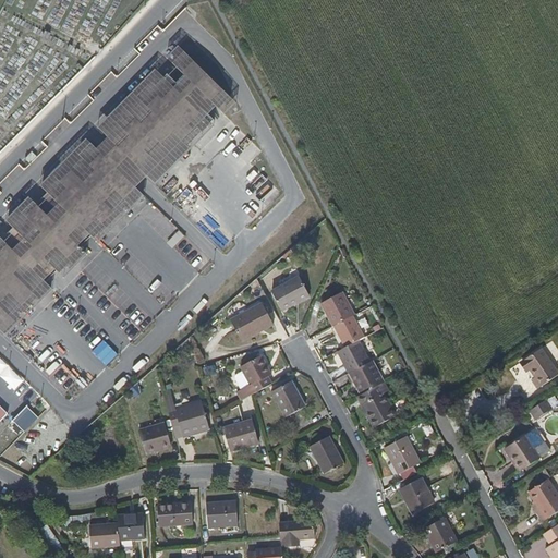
[(107,136),(148,179),(160,166),(155,160),(177,137),(183,144),(198,129),(203,133),(215,121),(206,112),(214,105),(219,110),(231,98),(184,52),(172,63),(184,75),(177,83),(168,74),(156,86),(152,82),(137,97),(134,94),(111,118),(118,125),(107,136)]
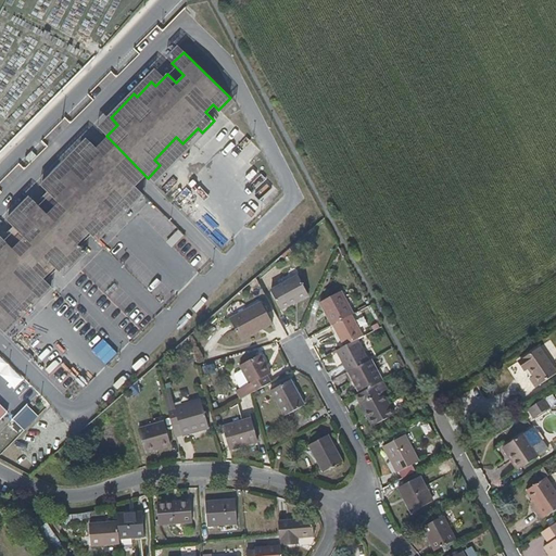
[(0,329),(4,335),(16,323),(11,316),(34,293),(39,300),(51,288),(46,281),(57,270),(60,274),(71,262),(74,265),(86,253),(79,247),(91,236),(93,239),(105,227),(102,224),(125,201),(131,206),(142,194),(90,143),(79,155),(81,158),(59,180),(53,175),(41,187),(48,192),(36,204),(34,201),(22,213),(19,210),(8,222),(13,227),(2,239),(0,237),(0,329)]
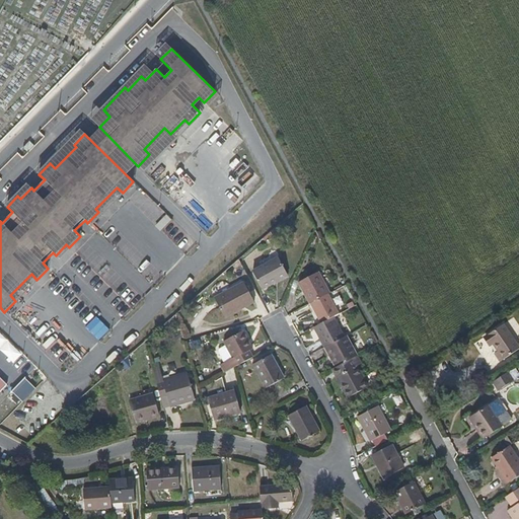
[(31,145),(28,141),(22,147),(26,151),(31,145)]
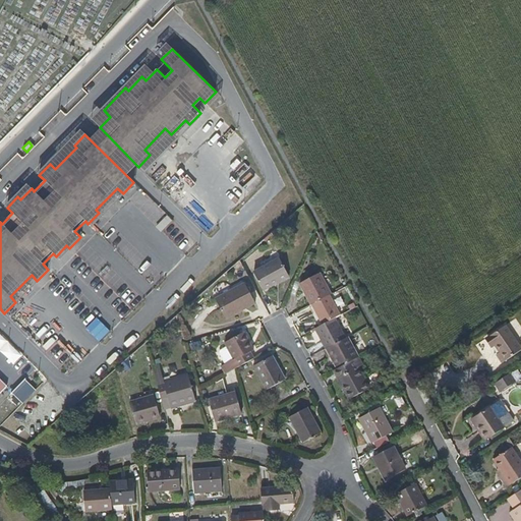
[(156,161),(150,155),(138,167),(145,172),(156,161)]
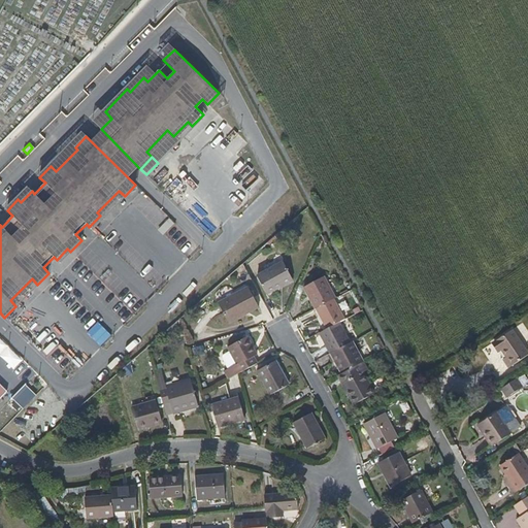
[(163,237),(176,228),(170,218),(157,226),(163,237)]
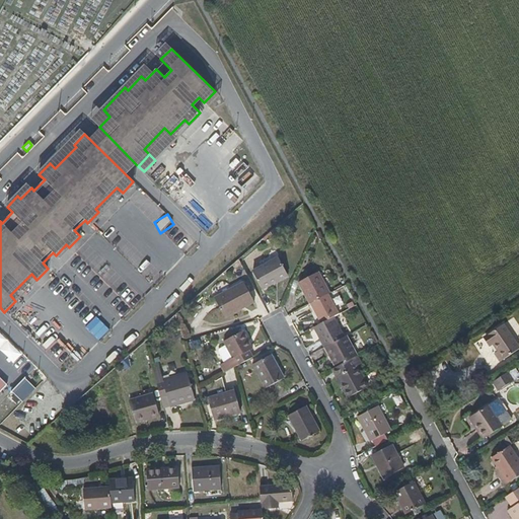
[(288,275),(278,256),(252,271),(263,290),(288,275)]
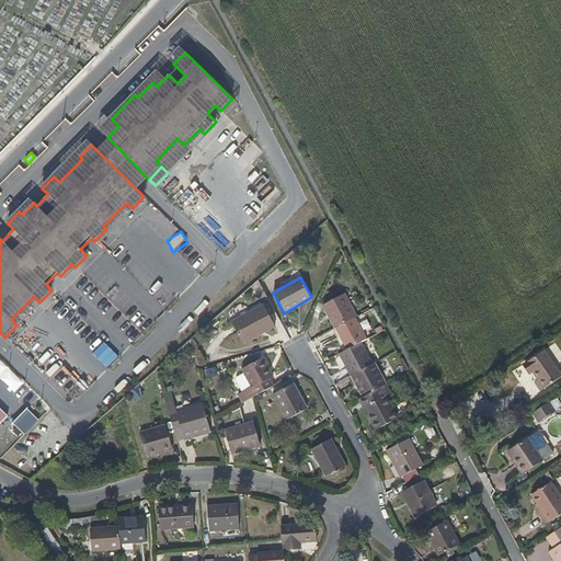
[(334,329),(357,317),(345,295),(322,306),(334,329)]
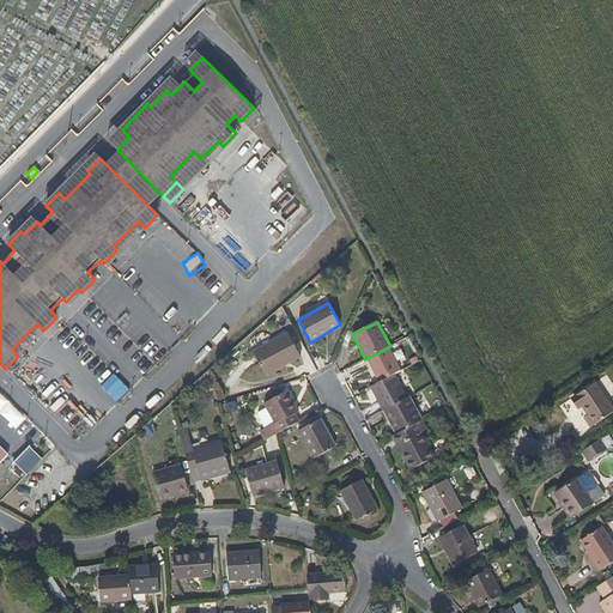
[(299,357),(287,333),(253,352),(266,376),(299,357)]
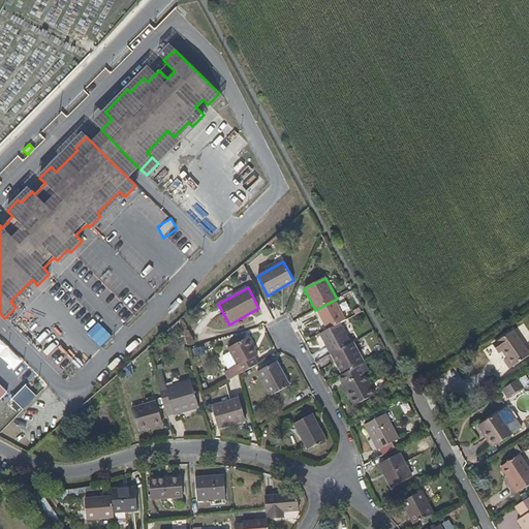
[(346,315),(337,299),(315,310),(324,328),(346,315)]
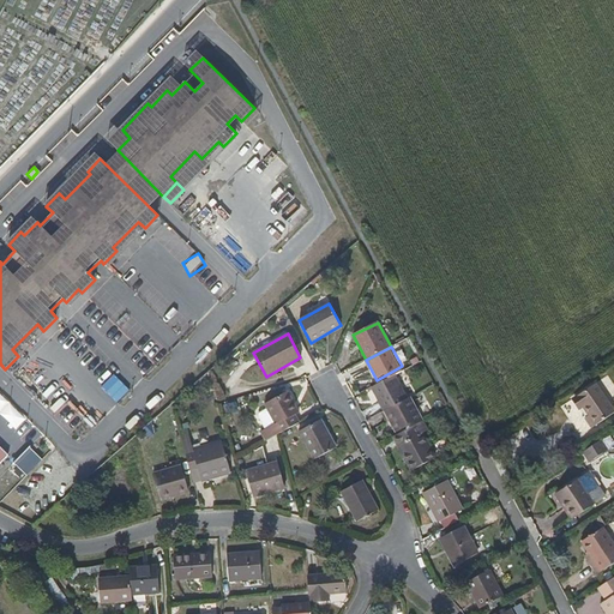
[(384,411),(408,398),(395,374),(371,387),(384,411)]
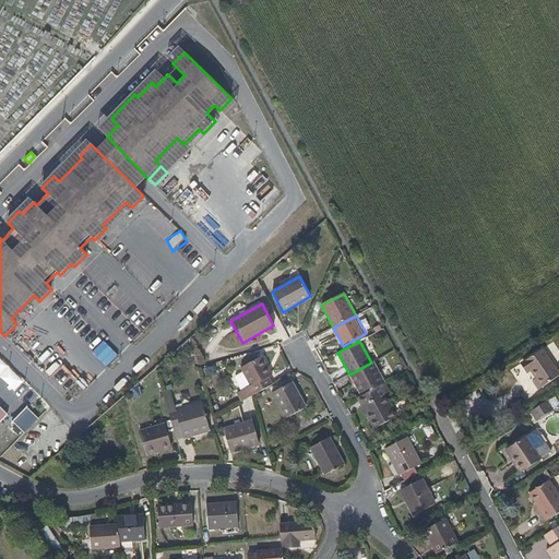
[(106,366),(117,354),(107,344),(96,356),(106,366)]
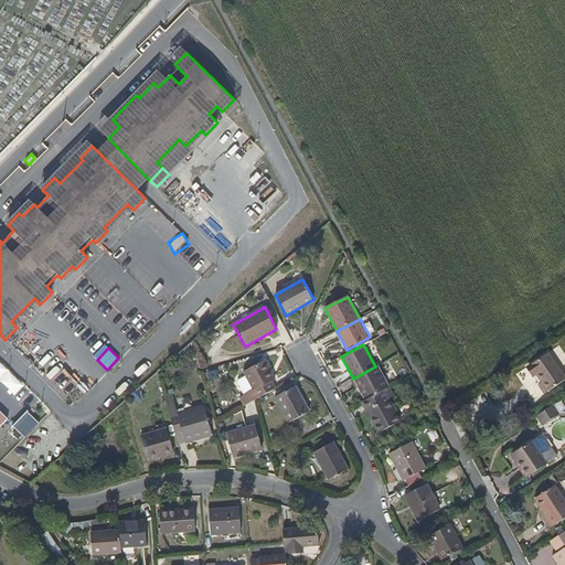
[(39,353),(31,359),(42,374),(56,364),(50,354),(43,360),(39,353)]
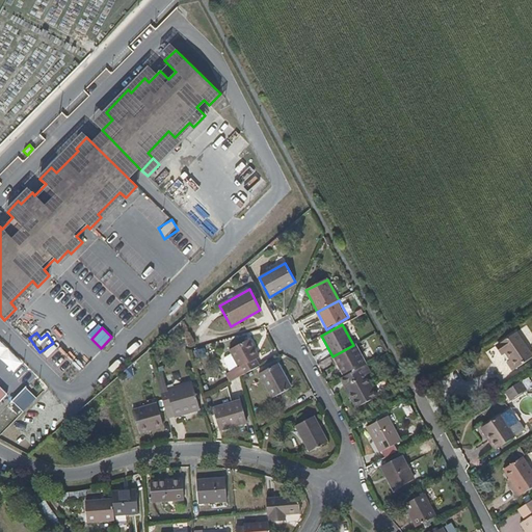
[(531,356),(516,333),(497,346),(503,355),(506,353),(510,360),(507,363),(513,371),(531,357),(531,356)]
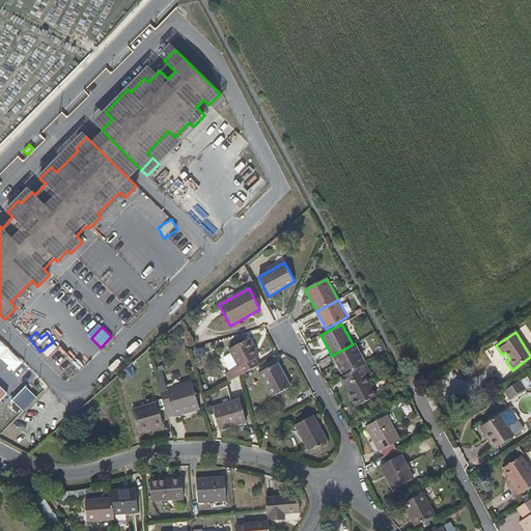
[(228,350),(242,374),(259,365),(256,358),(259,356),(249,338),(228,350)]
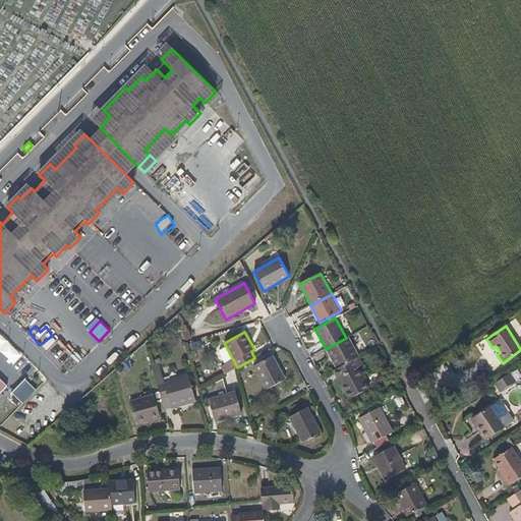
[(67,404),(0,334),(0,426),(27,442),(67,404)]
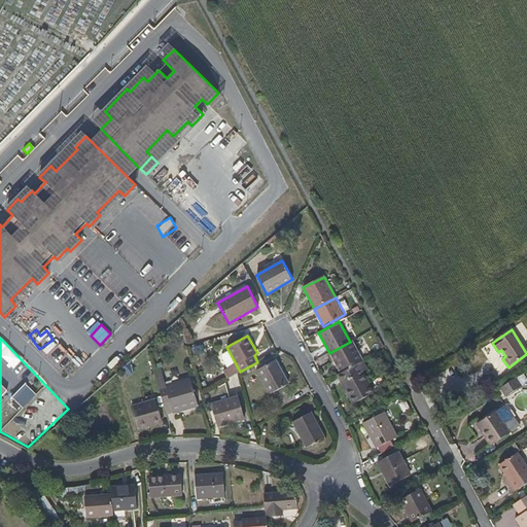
[(359,363),(363,361),(353,341),(350,342),(329,353),(340,374),(359,363)]
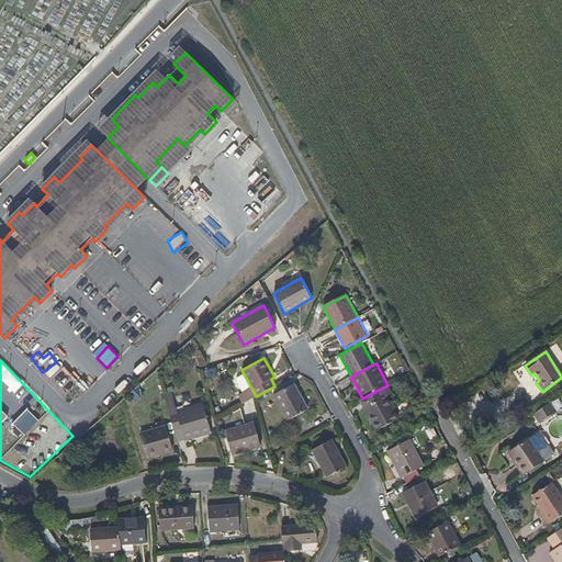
[(67,374),(67,373),(53,381),(59,394),(83,381),(77,369),(67,374)]
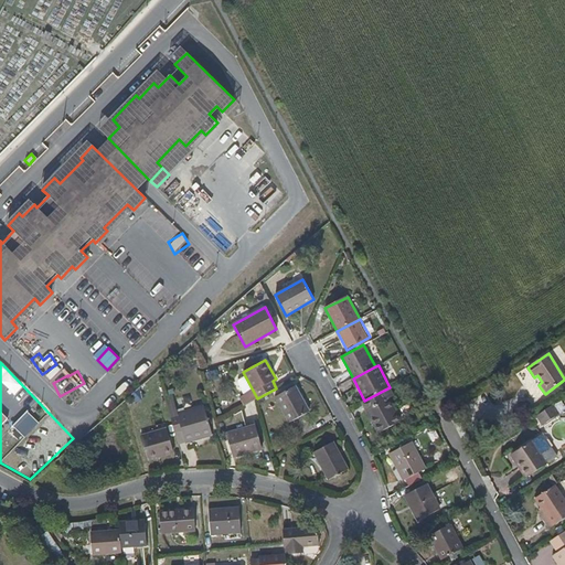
[(310,412),(296,386),(275,397),(288,423),(310,412)]
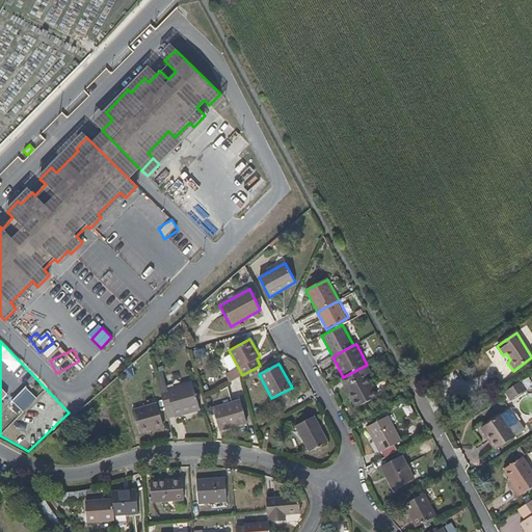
[(343,377),(340,378),(355,407),(378,397),(363,367),(343,377)]
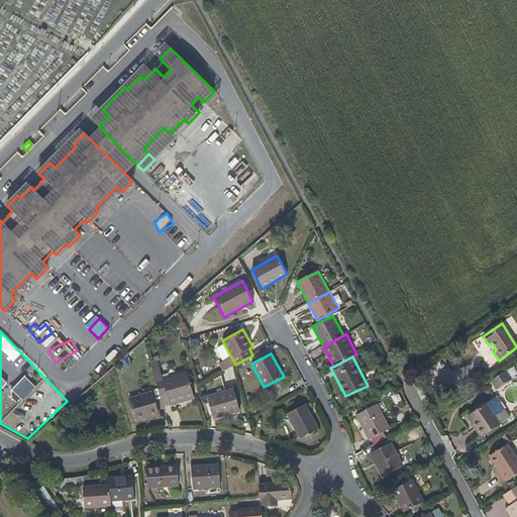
[(187,371),(156,380),(160,396),(167,394),(168,398),(170,405),(195,398),(187,371)]
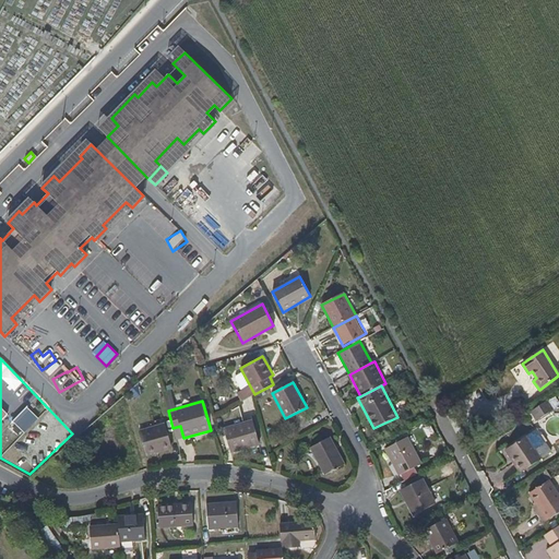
[(554,409),(548,401),(531,413),(537,421),(554,409)]
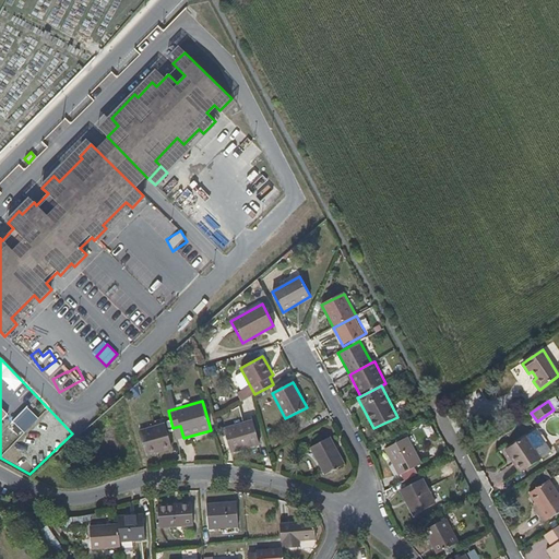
[(259,444),(252,420),(224,429),(230,452),(259,444)]
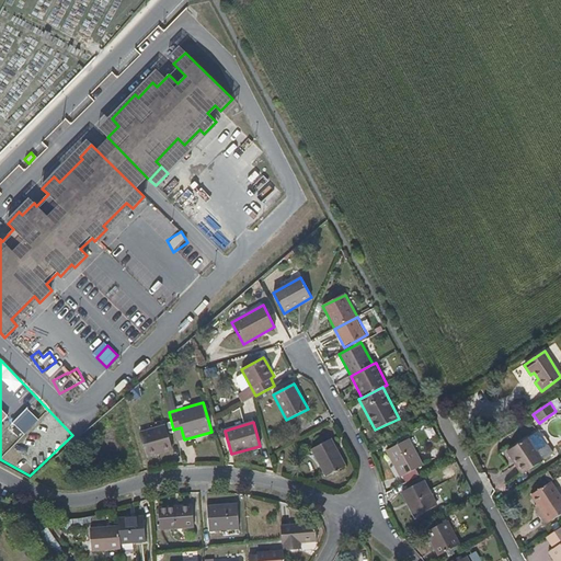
[(169,447),(162,425),(139,433),(145,454),(169,447)]
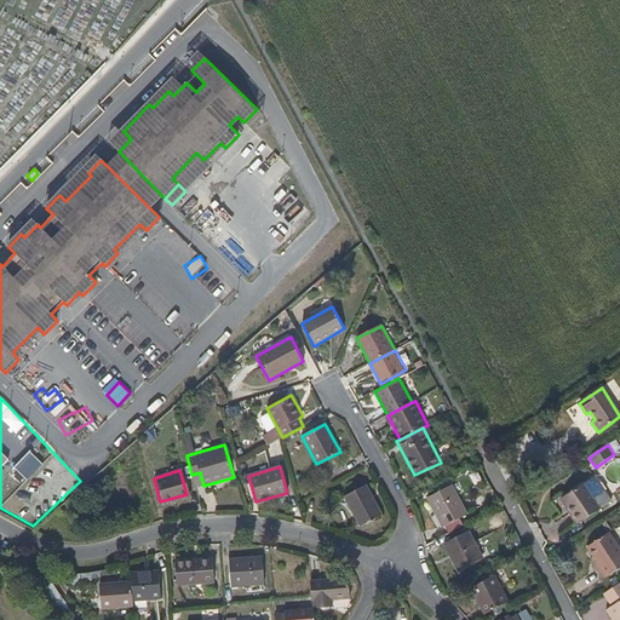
[(592,478),(563,498),(570,509),(567,510),(577,524),(602,507),(593,497),(602,492),(592,478)]
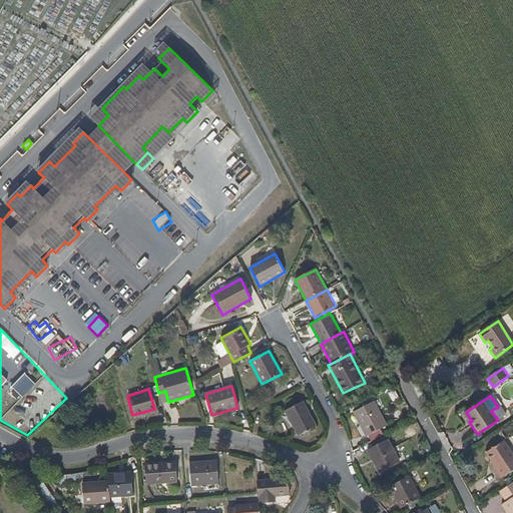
[(317,426),(304,402),(285,412),(299,436),(317,426)]
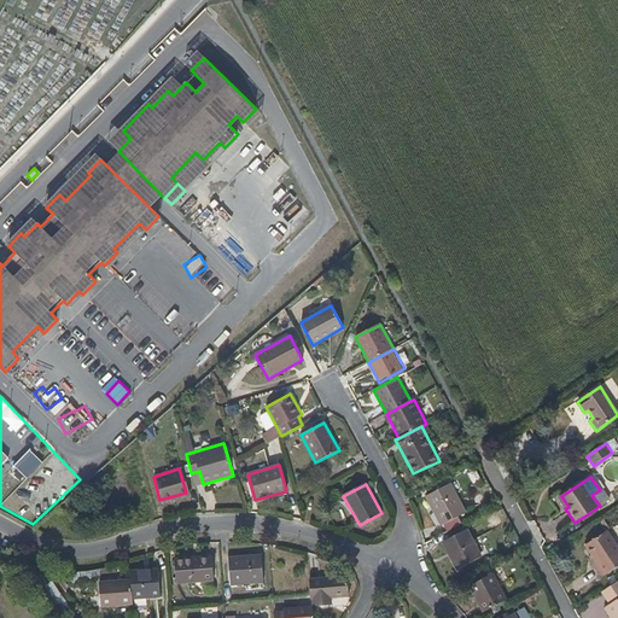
[(445,531),(461,523),(459,517),(466,513),(450,484),(426,496),(445,531)]
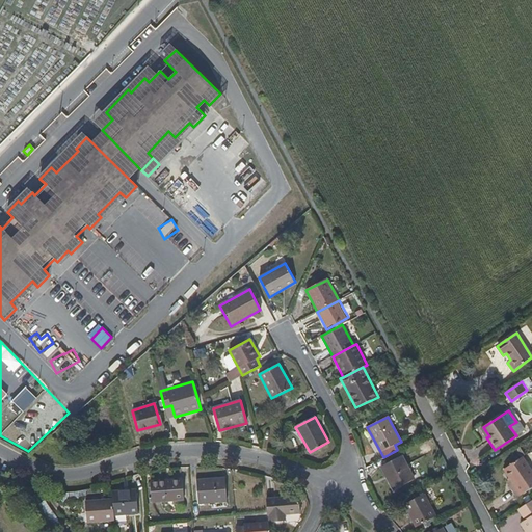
[(489,436),(483,427),(480,428),(486,437),(489,436)]
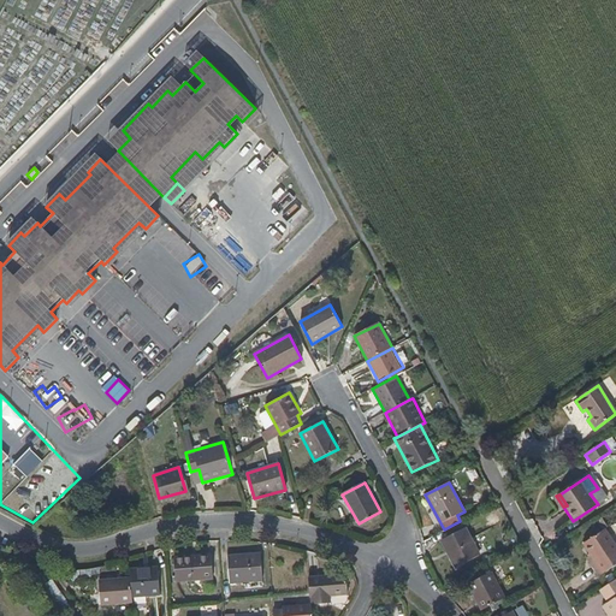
[(479,555),(465,528),(440,540),(456,568),(479,555)]
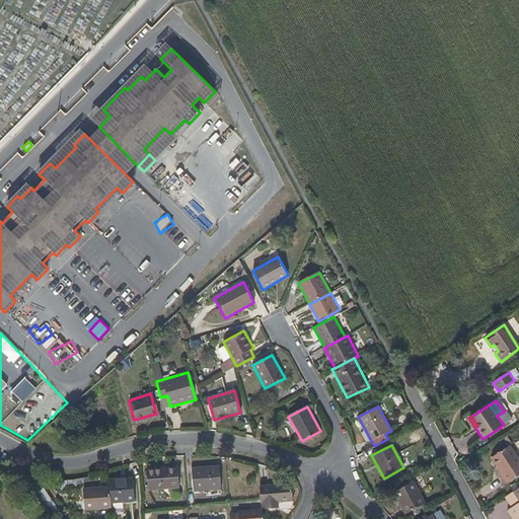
[(501,472),(497,475),(505,486),(518,475),(518,459),(510,446),(492,458),(498,467),(501,472)]
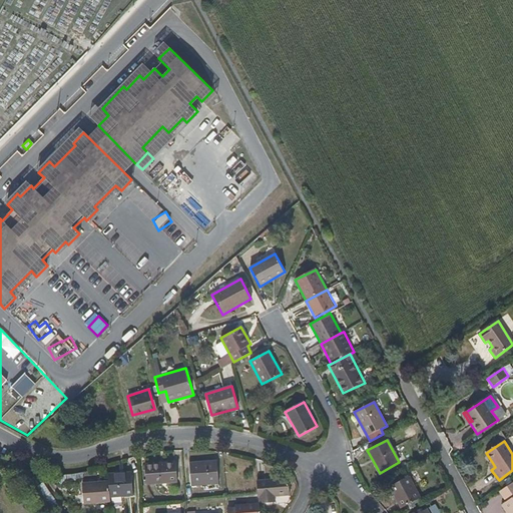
[(177,483),(176,461),(145,464),(147,485),(177,483)]
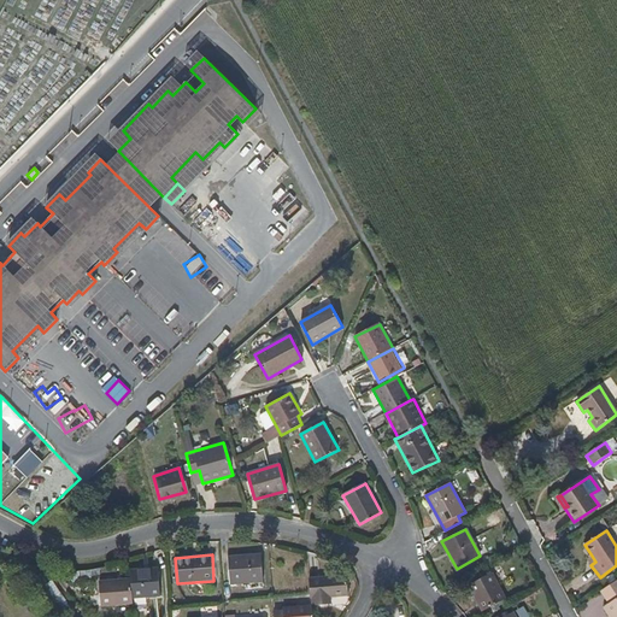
[(263,581),(262,554),(229,557),(230,583),(263,581)]
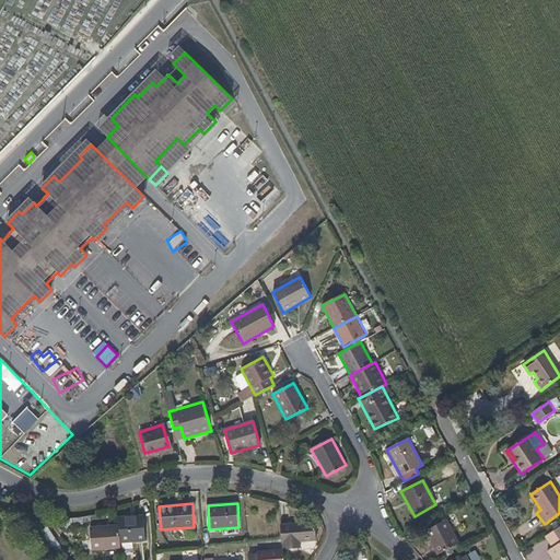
[(117,516),(118,525),(119,544),(146,541),(143,514),(117,516)]
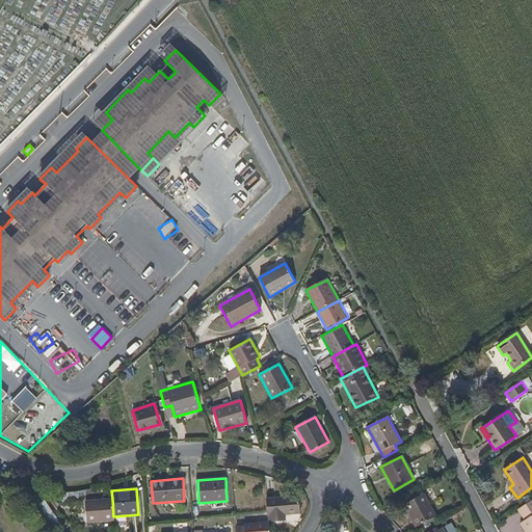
[(435,516),(423,494),(405,504),(417,527),(435,516)]
